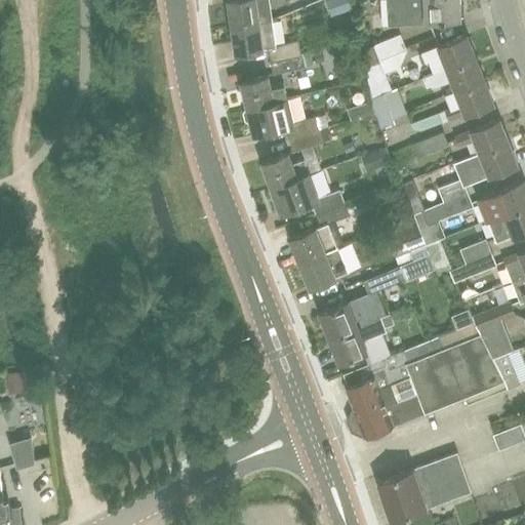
[(274,19),(270,0),(228,0),(232,26),(274,19)]
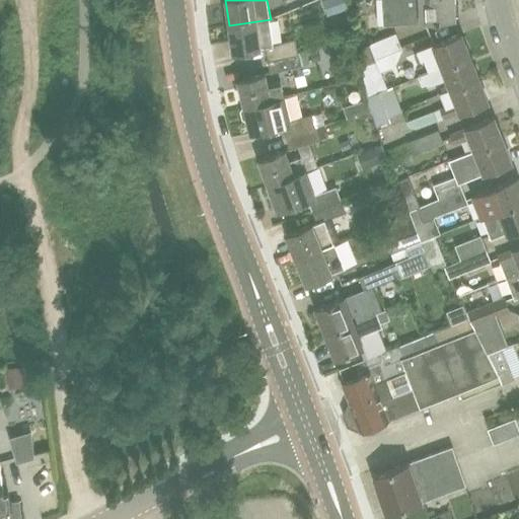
[(343,0),(326,0),(331,13),(346,8),(343,0)]
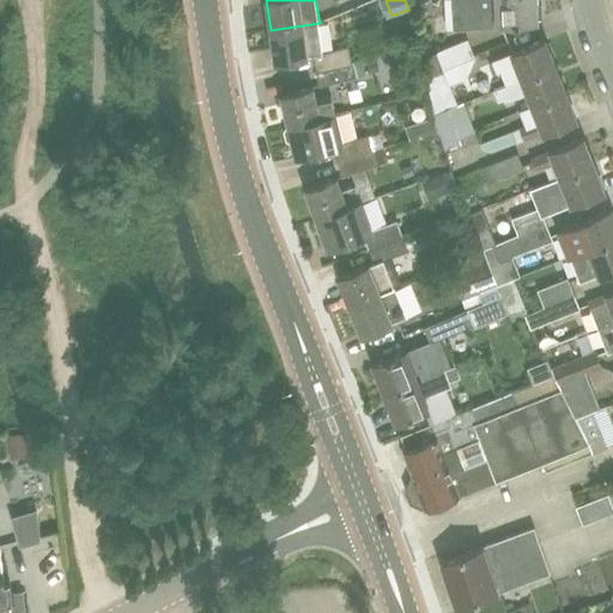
[(538,20),(535,0),(450,0),(453,30),(498,28),(497,23),(538,20)]
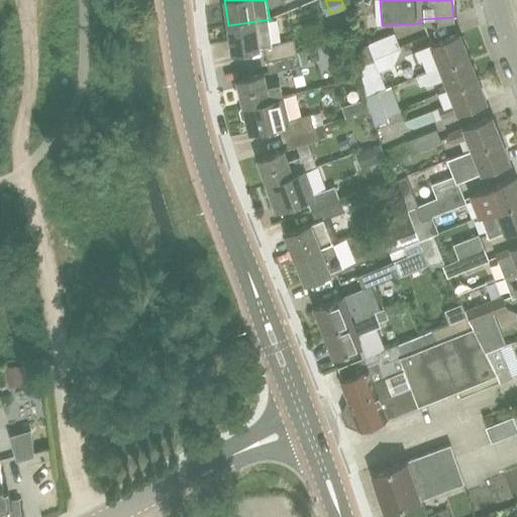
[(297,53),(294,39),(273,43),(270,19),(228,25),(232,52),(265,46),(267,59),(297,53)]
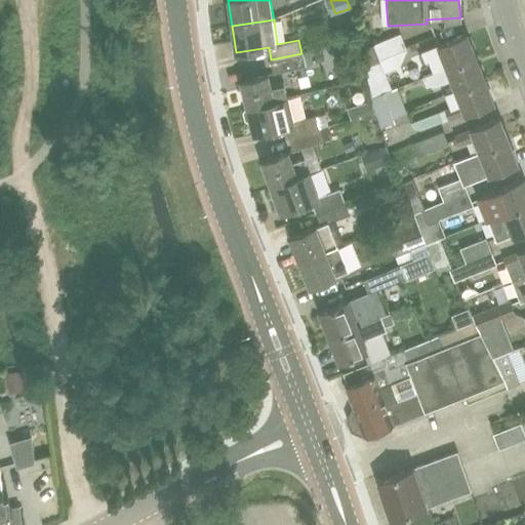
[(364,66),(387,57),(408,50),(402,34),(361,48),(364,66)]
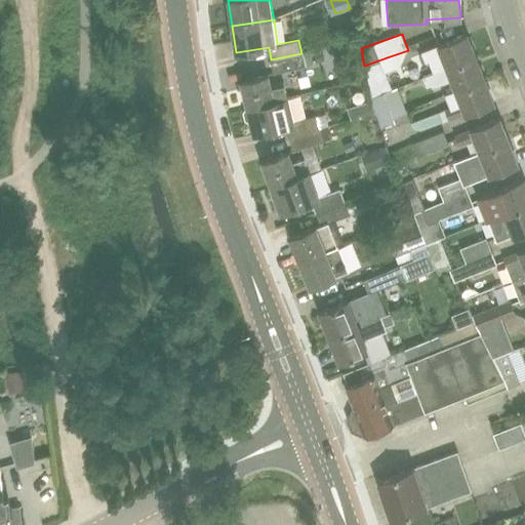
[(437,71),(437,73),(448,68),(476,57),(467,34),(422,51),(427,62),(430,61),(434,73),(437,71)]
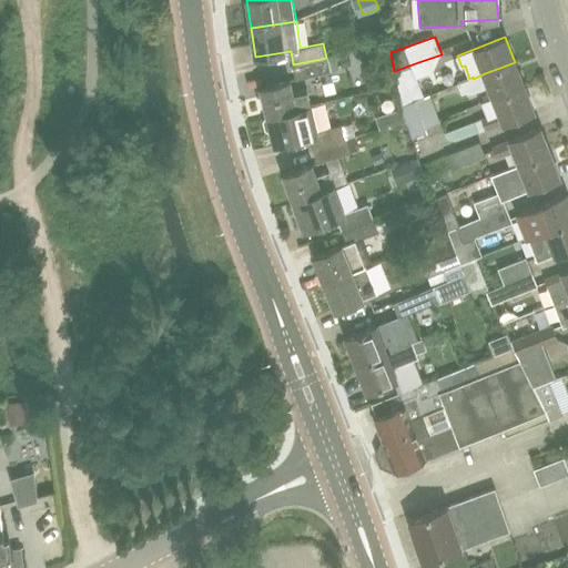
[(328,72),(326,58),(293,64),(296,79),(328,72)]
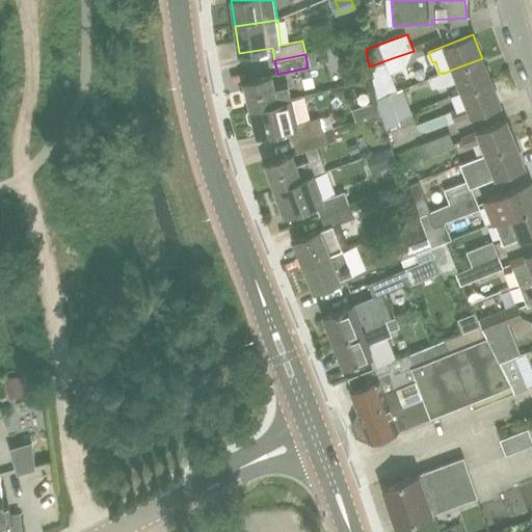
[(397,71),(392,58),(369,67),(376,99),(397,90),(391,73),(397,71)]
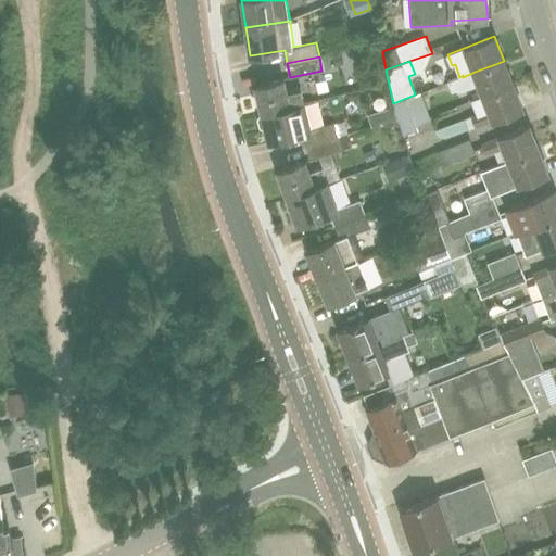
[(504,61),(475,72),(463,77),(463,75),(459,77),(449,81),(452,91),(457,90),(458,93),(479,85),(484,96),(514,85),(504,61)]
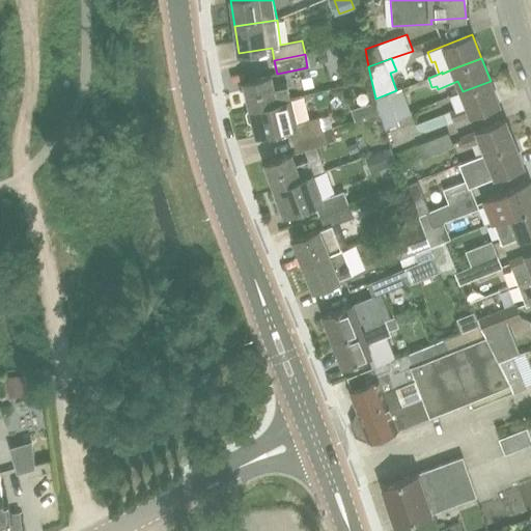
[(290,98),(286,84),(273,87),(270,75),(242,82),(249,109),(290,98)]
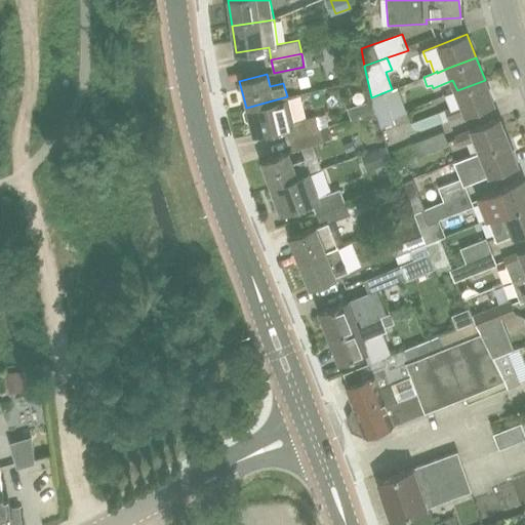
[(420,131),(493,102),(485,80),(457,90),(461,103),(410,123),(413,129),(420,131)]
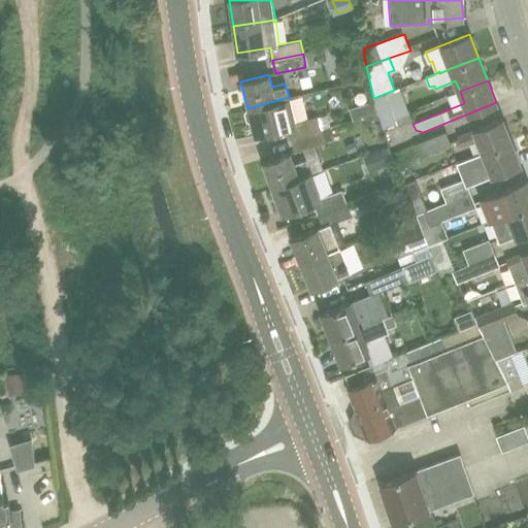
[(387,93),(396,118),(408,113),(399,88),(387,93)]
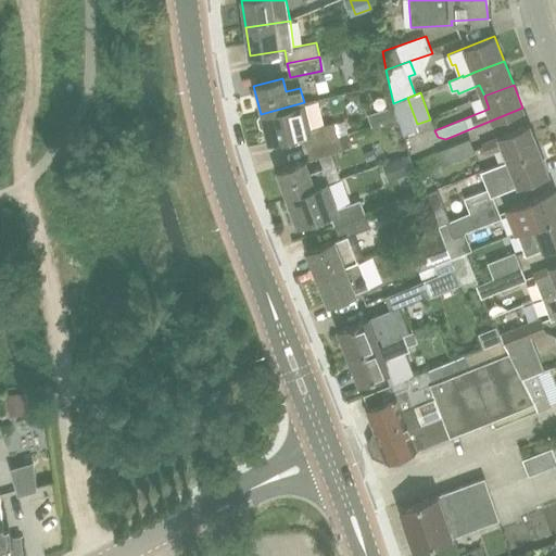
[(419,129),(417,124),(407,98),(393,104),(404,135),(419,129)]
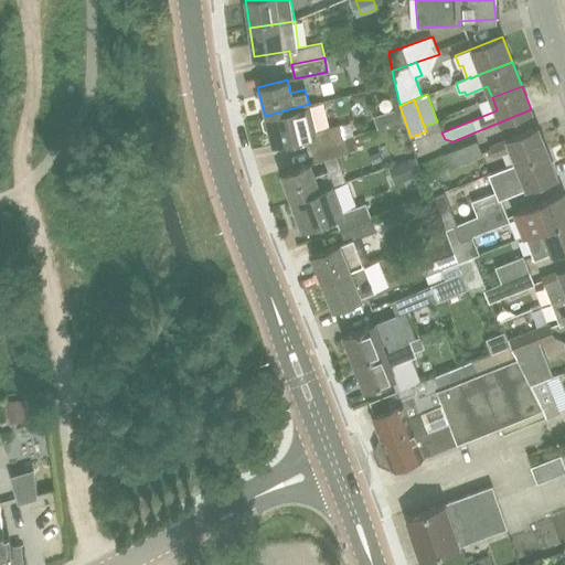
[(316,130),(309,104),(265,116),(273,144),(307,135),(311,148),(343,138),(339,124),(316,130)]
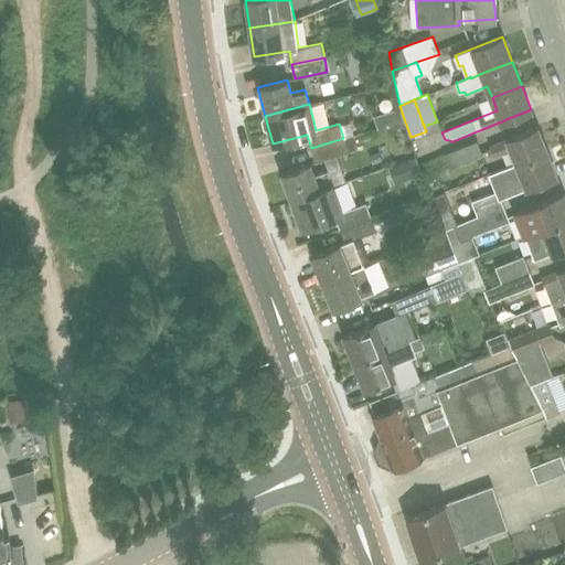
[(518,162),(547,151),(537,127),(489,146),(493,156),(512,149),(518,162)]
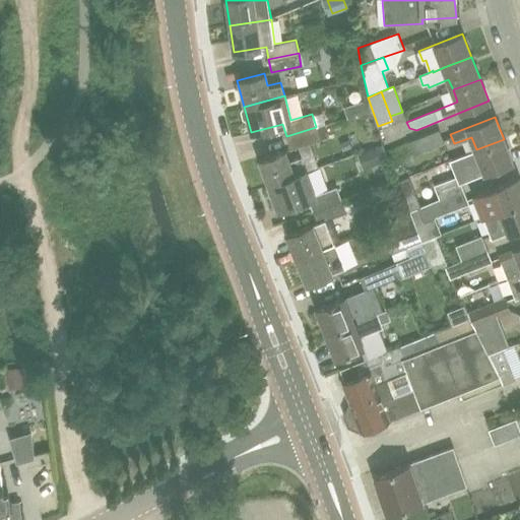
[(320,140),(316,127),(286,136),(290,148),(320,140)]
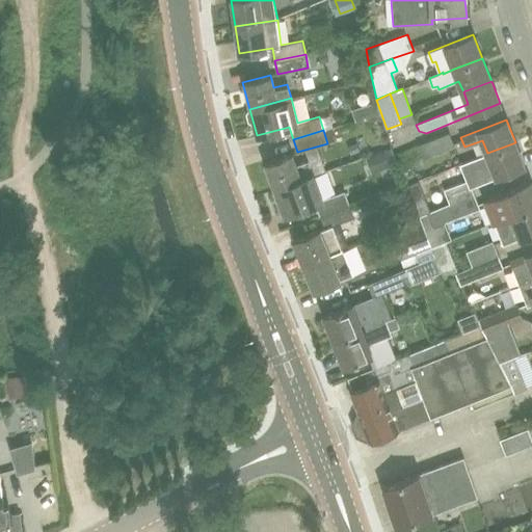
[(453,144),(449,133),(426,142),(425,141),(417,145),(423,159),(431,155),(430,154),(453,144)]
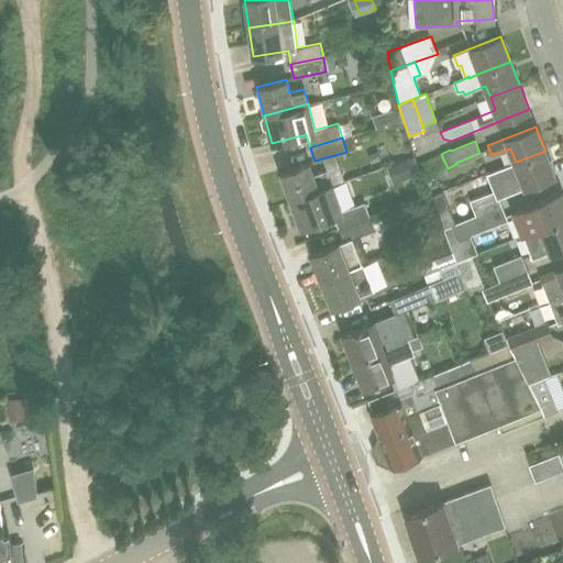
[(554,175),(545,151),(516,162),(521,175),(503,183),(507,195),(554,175)]
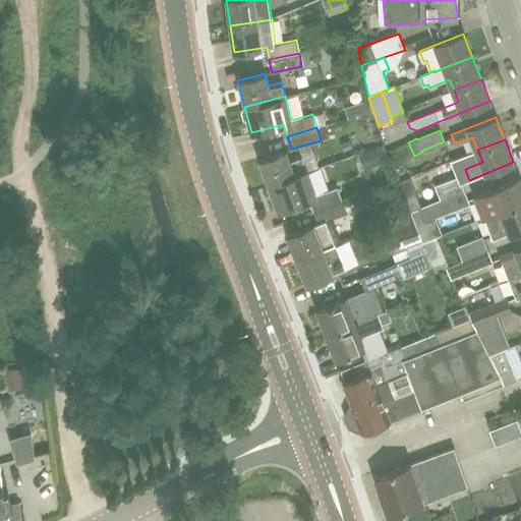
[(375,148),(361,153),(367,169),(381,164),(375,148)]
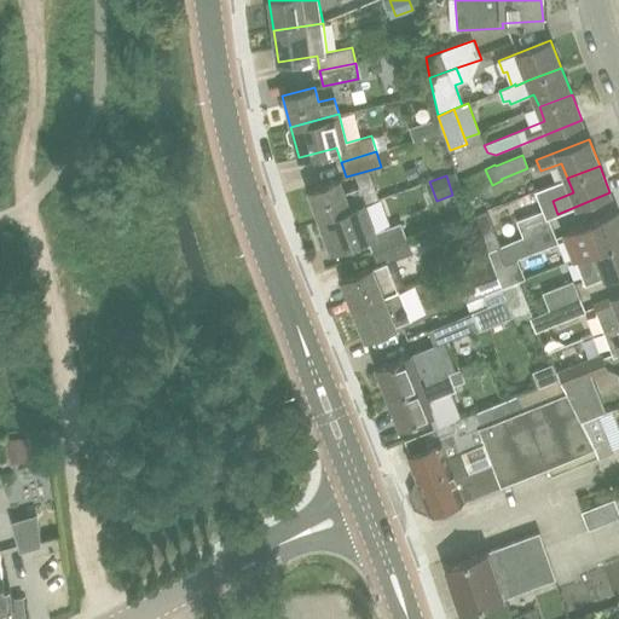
[(320,219),(364,203),(359,187),(345,192),(340,178),(310,189),(320,219)]
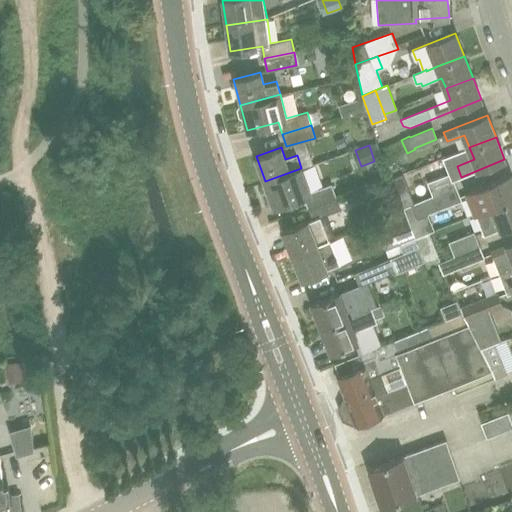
[(303,167),(301,168),(265,181),(274,206),(304,195),(308,206),(336,195),(331,184),(312,192),(303,167)]
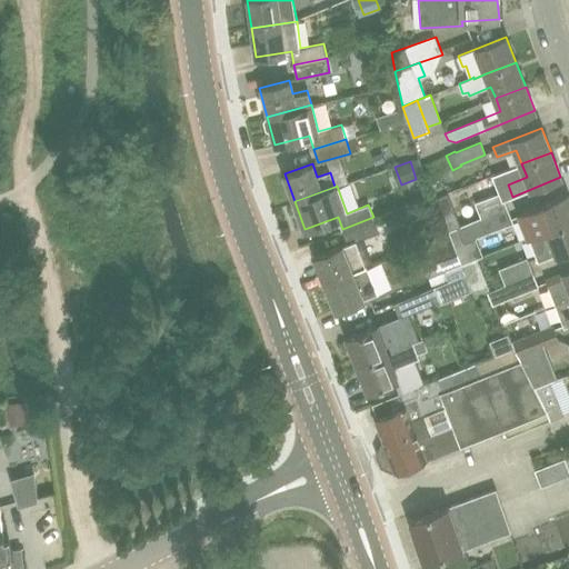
[(447,192),(435,198),(447,231),(456,227),(459,226),(447,192)]
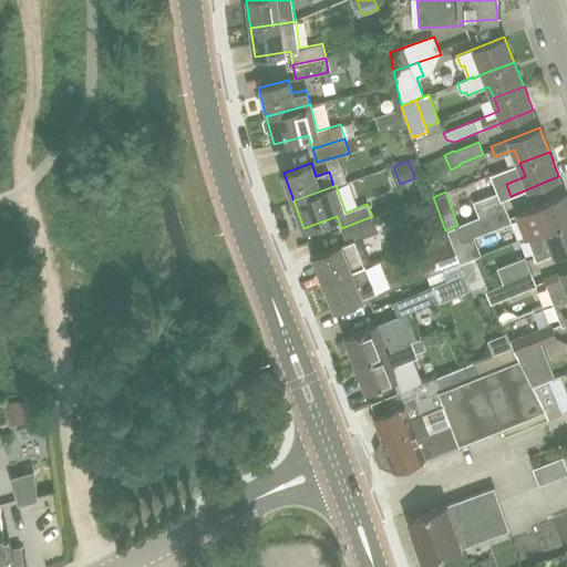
[(473,202),(478,217),(505,207),(500,192),(473,202)]
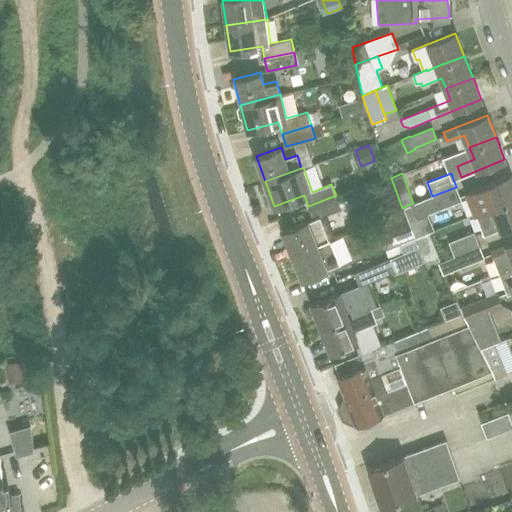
[(467,191),(476,213),(511,199),(511,177),(510,174),(467,191)]
